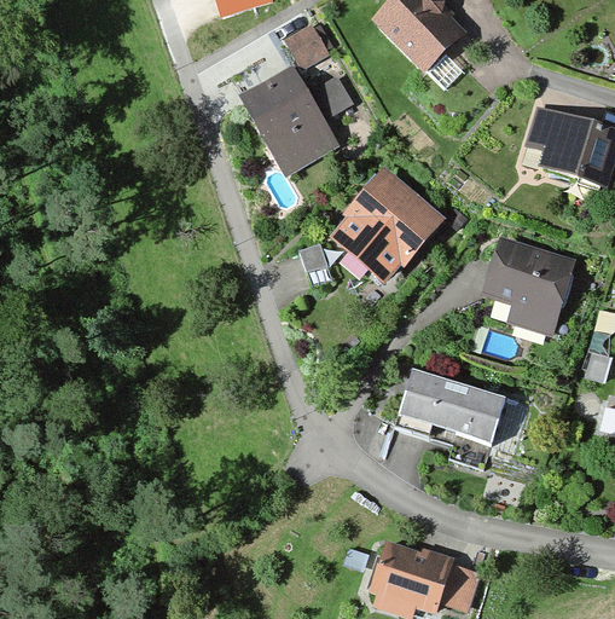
[(463,30),(431,0),(396,0),(376,22),(425,69),(463,30)]
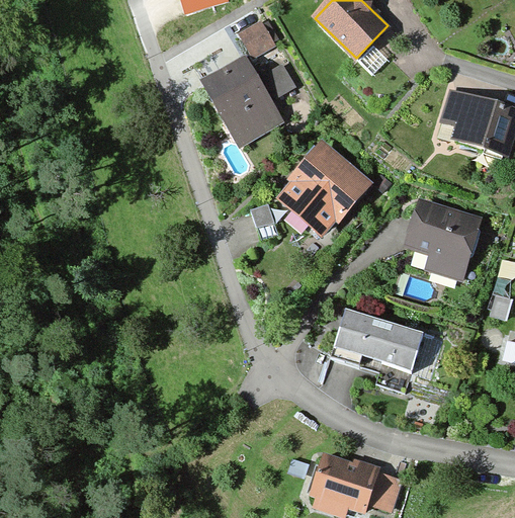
[(262,21),(239,35),(252,59),(276,45),(262,21)]
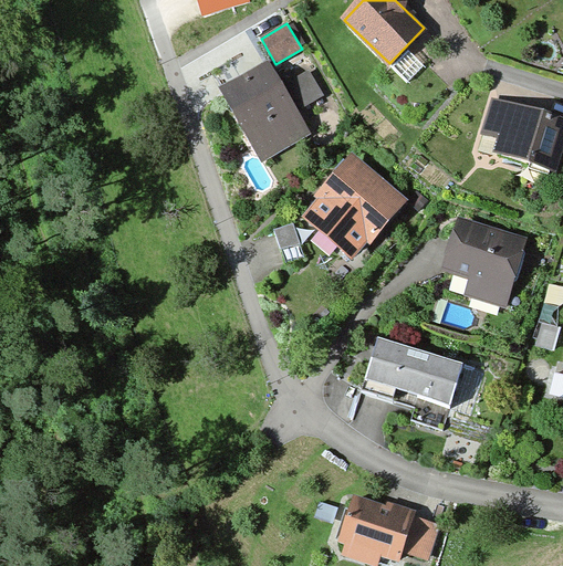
[(283,85),(268,60),(220,88),(264,164),(313,135),(283,85)]
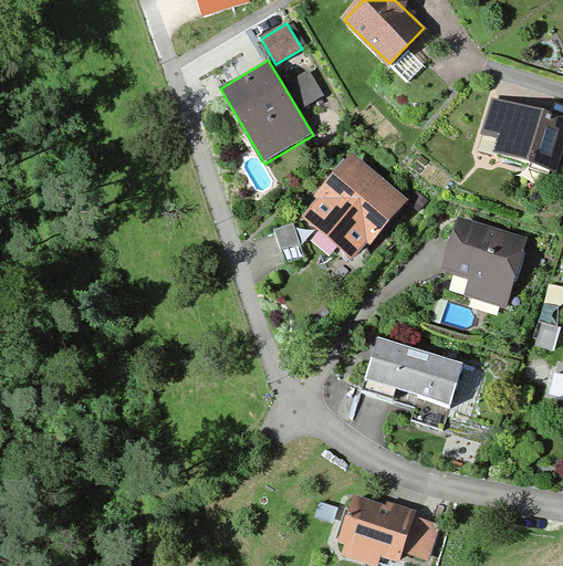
[(310,70),(283,85),(298,111),(324,95),(310,70)]
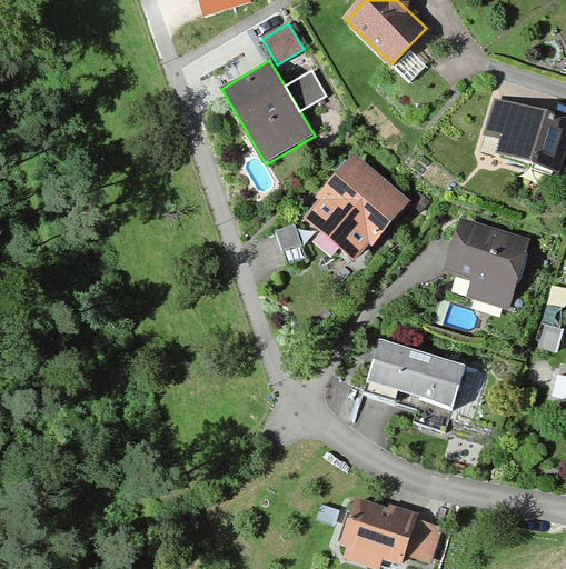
[(565,120),(498,101),(484,147),(559,169),(565,148),(565,120)]
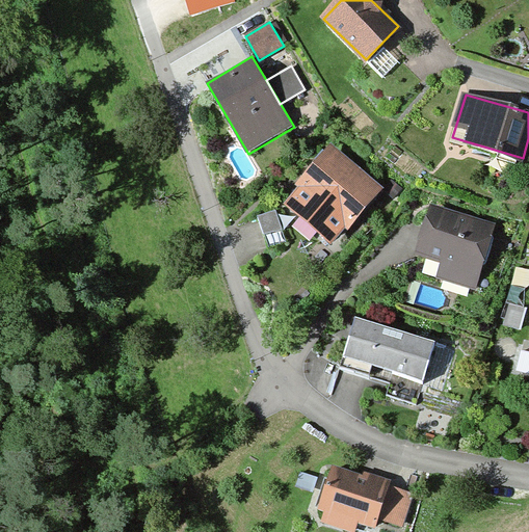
[(379,188),(332,148),(285,203),(333,243),(379,188)]
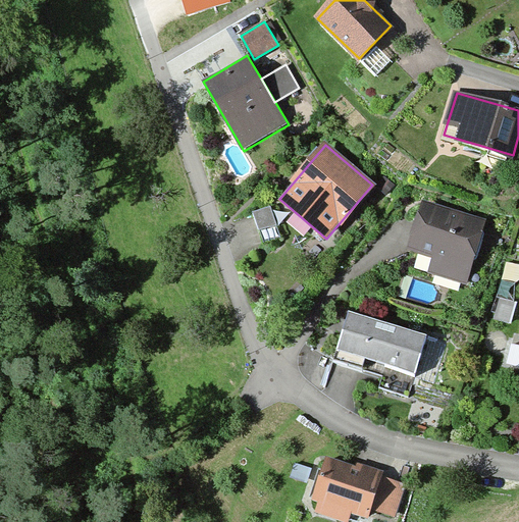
[(484,221),(423,204),(411,247),(437,254),(432,272),(467,281),(484,221)]
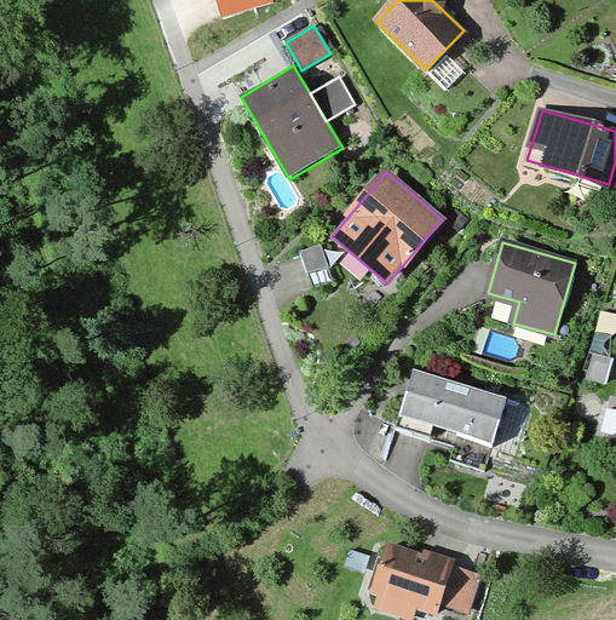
[(505,401),(414,373),(402,415),(491,443),(505,401)]
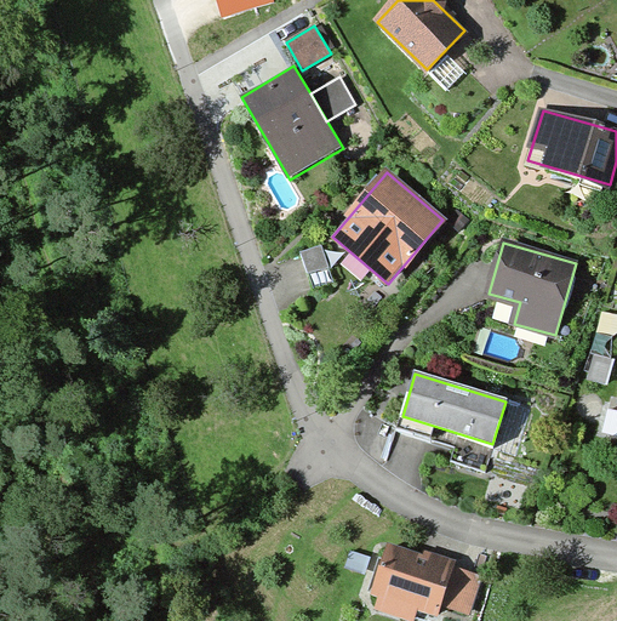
[(480,576),(389,547),(373,593),(383,597),(380,609),(413,620),(418,607),(438,614),(441,603),(469,611),(480,576)]
